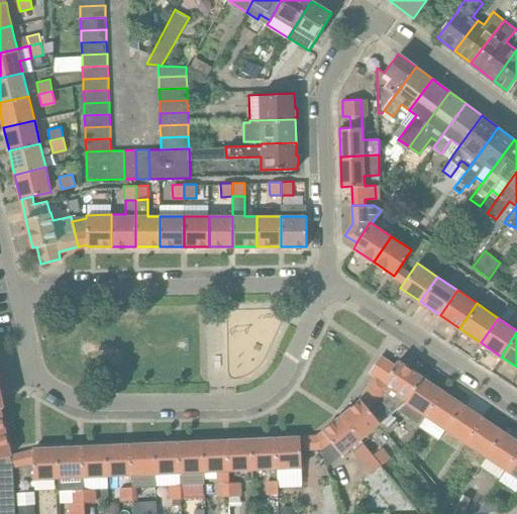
[(380,424),(406,403),(422,378),(398,361),(395,365),(381,354),(370,372),(376,376),(359,400),(360,400),(380,424)]
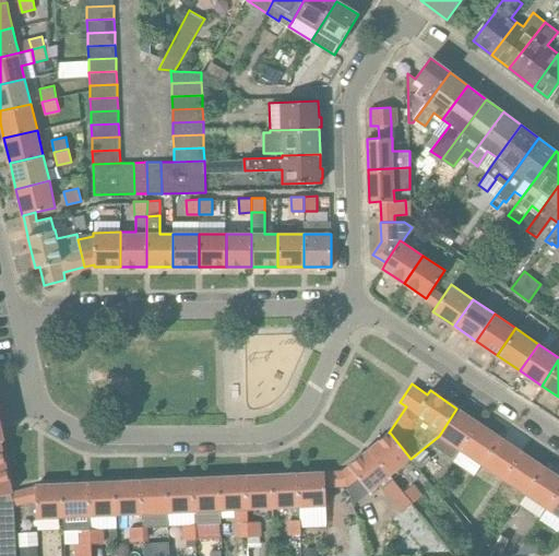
[(439,436),(458,449),(476,422),(456,409),(439,436)]
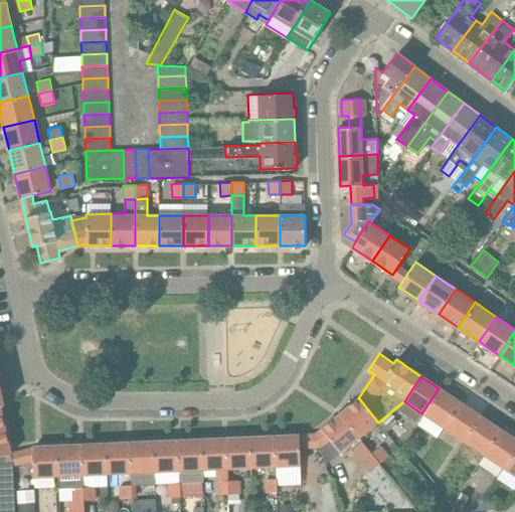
[(421,413),(445,429),(462,403),(439,388),(421,413)]
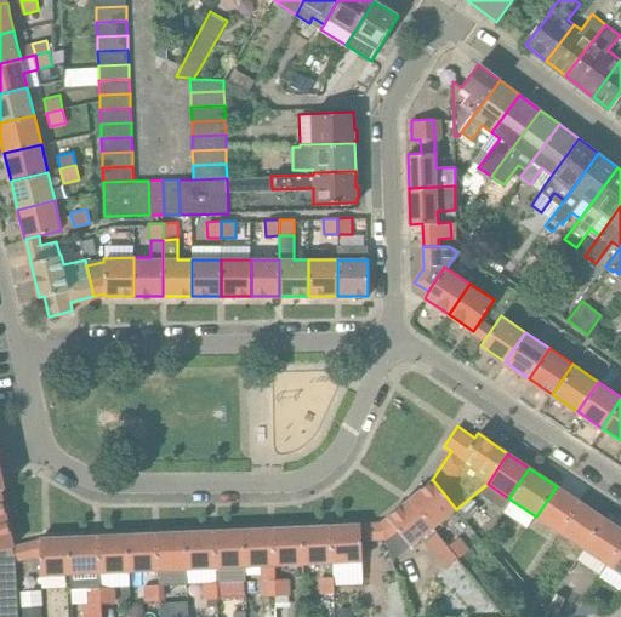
[(433,527),(456,509),(433,480),(410,498),(433,527)]
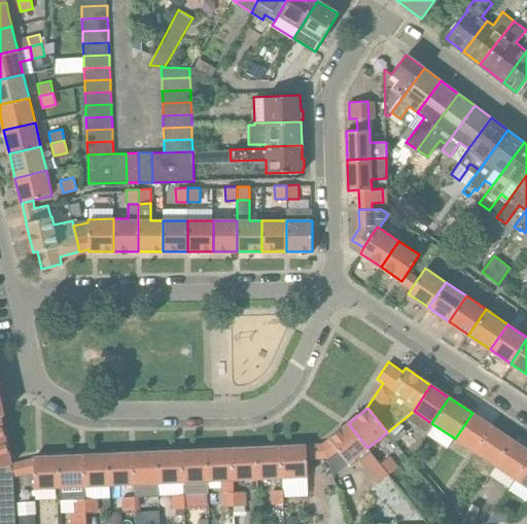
[(455,439),(475,452),(493,427),(472,413),(455,439)]
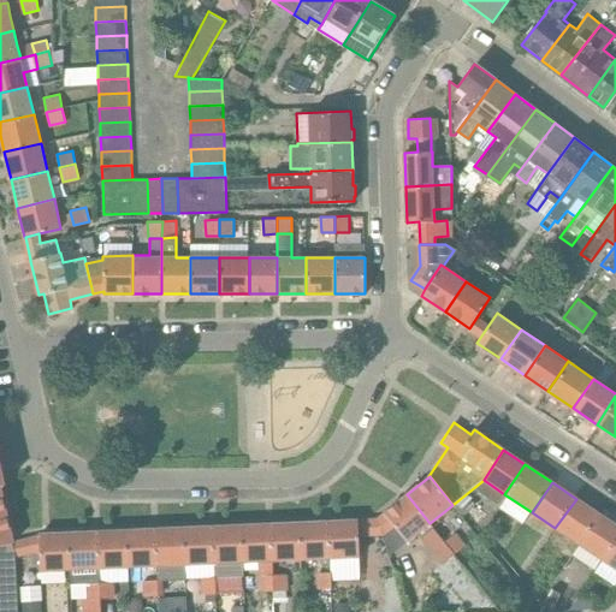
[(408,542),(430,523),(407,494),(377,518),(383,534),(394,526),(408,542)]
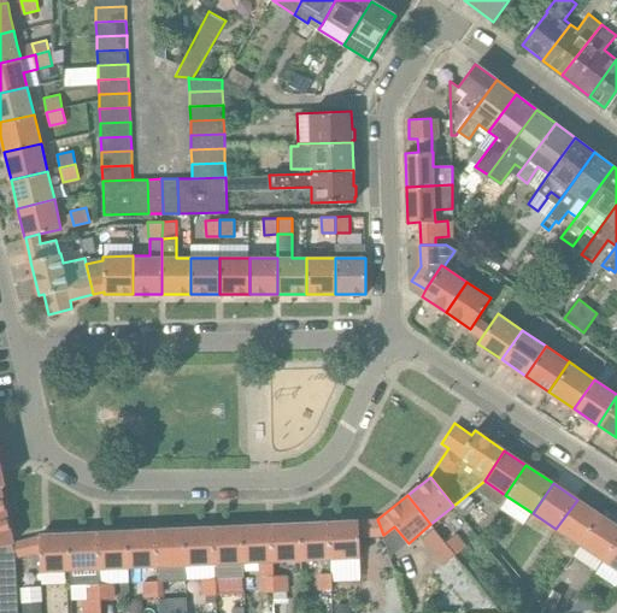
[(556,529),(579,543),(599,514),(577,500),(556,529)]
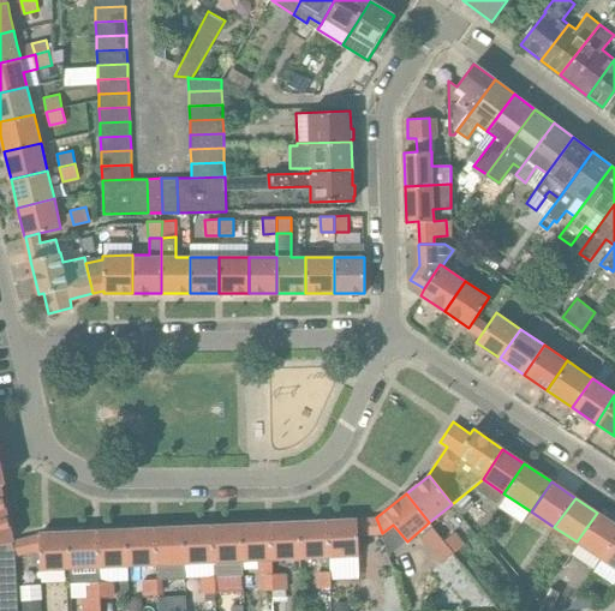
[(0,610),(18,610),(16,555),(12,541),(6,513),(0,514),(0,610)]
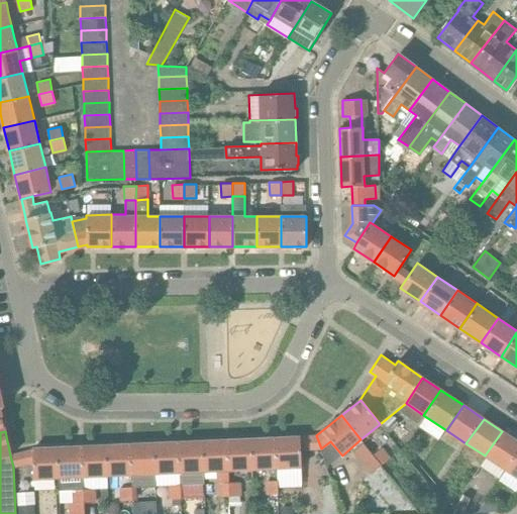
[(485,455),(504,469),(516,449),(516,441),(502,431),(485,455)]
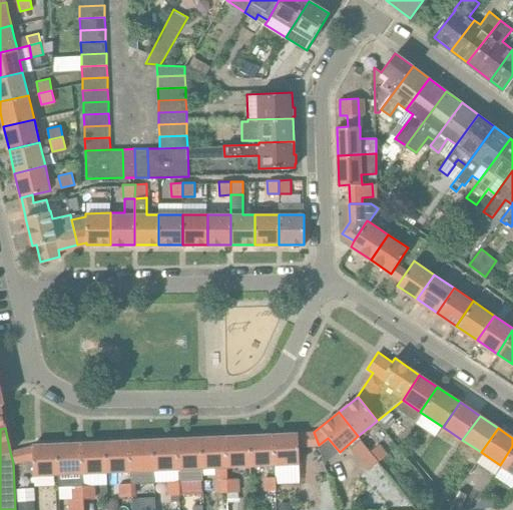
[(274,434),(275,465),(299,464),(299,446),(319,445),(314,432),(274,434)]
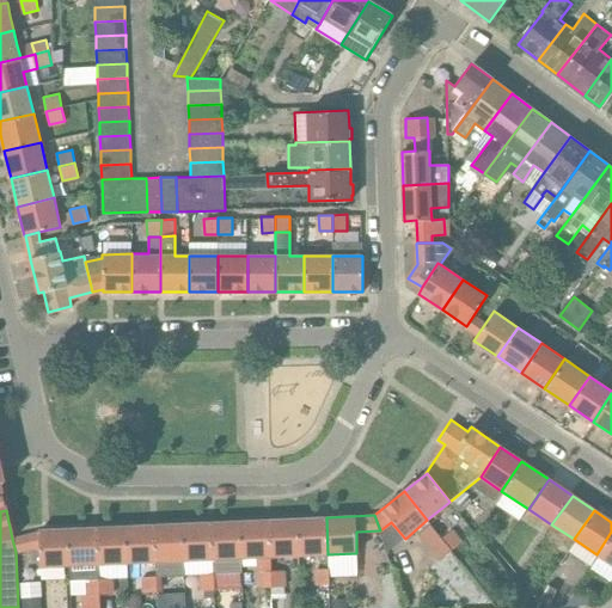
[(299,556),(328,554),(326,517),(298,519),(299,556)]
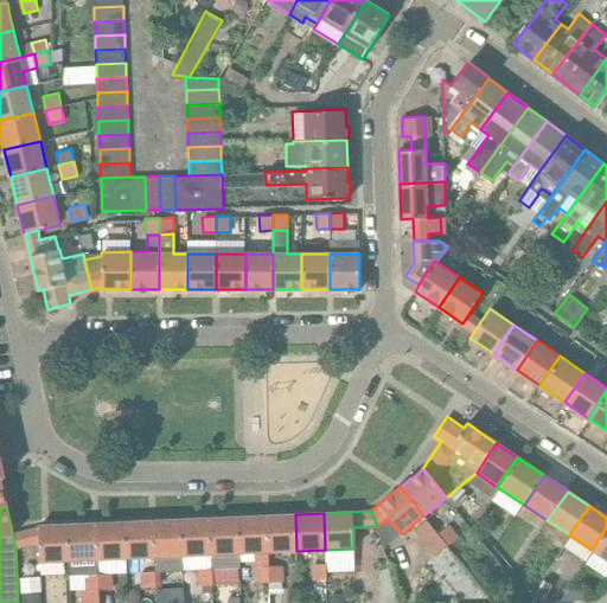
[(267,515),(268,552),(286,551),(296,551),(295,514),(267,515)]
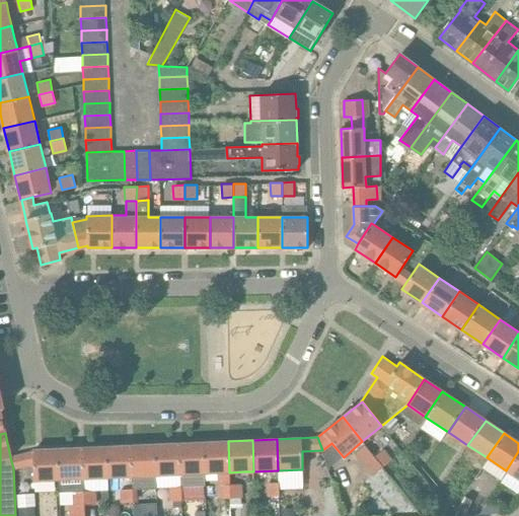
[(218,498),(230,498),(229,485),(229,472),(228,441),(203,442),(205,474),(215,473),(215,486),(218,486),(218,498)]
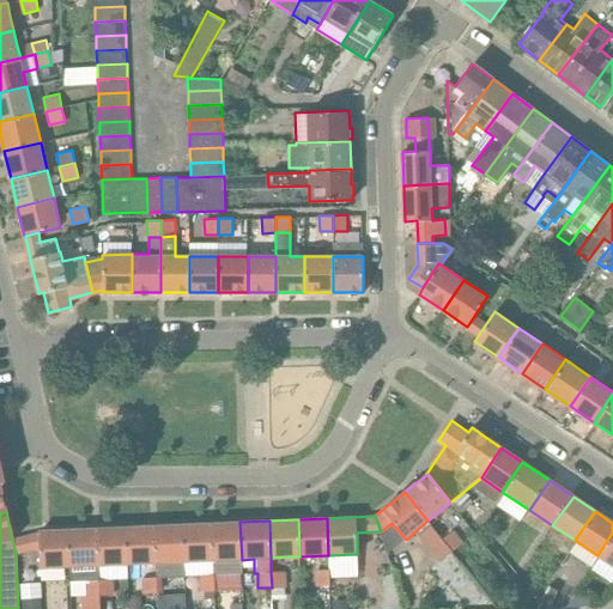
[(242,573),(242,560),(240,522),(212,523),(213,560),(213,574),(242,573)]
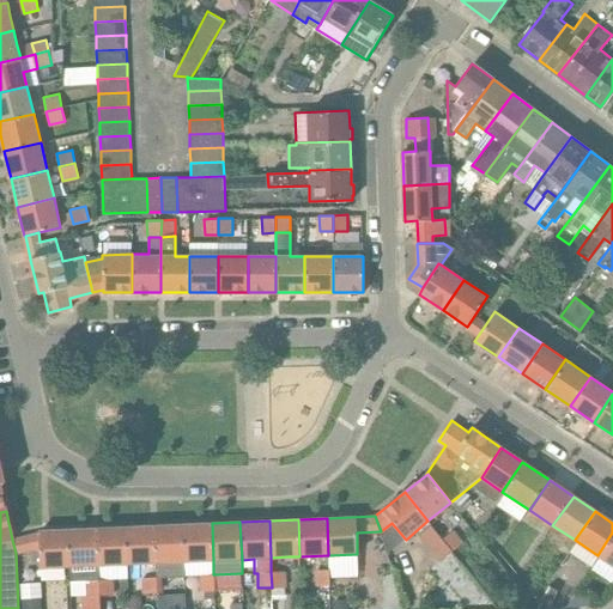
[(186,561),(213,560),(212,523),(184,524),(186,561)]
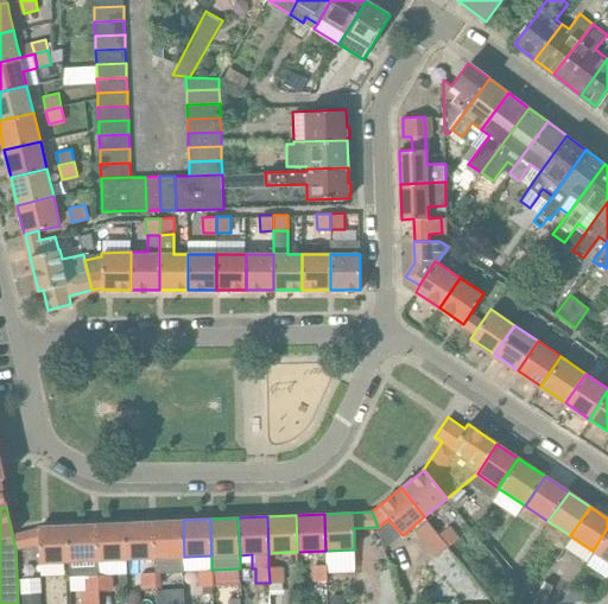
[(185,572),(184,557),(183,520),(153,521),(154,560),(154,573),(185,572)]
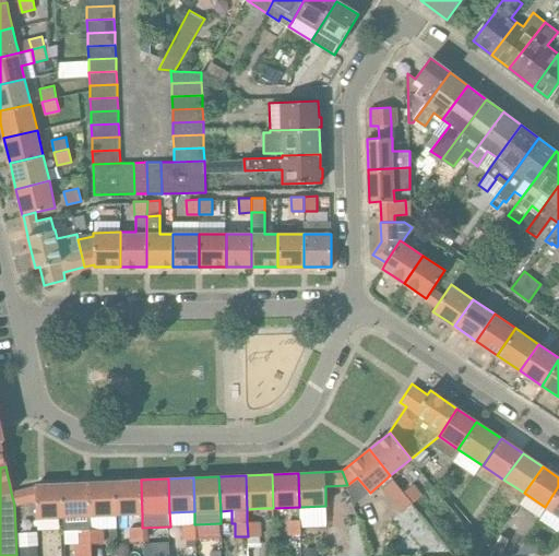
[(116,517),(142,516),(141,480),(115,481),(116,517)]
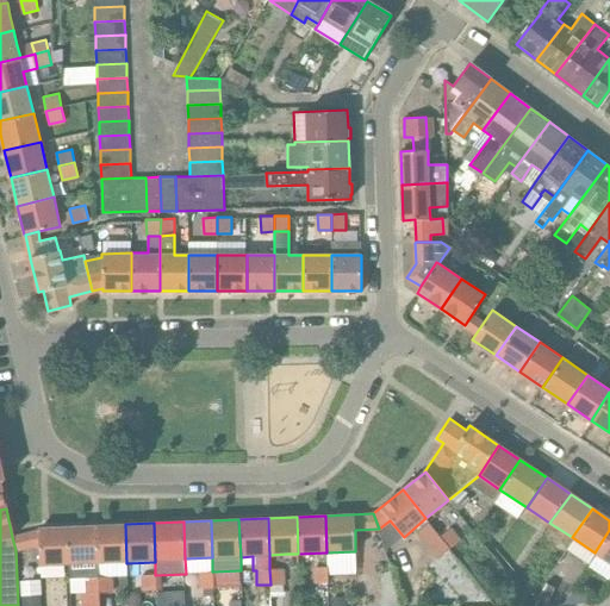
[(126,574),(126,563),(125,524),(97,525),(99,563),(99,576),(99,592),(112,592),(112,575),(126,574)]
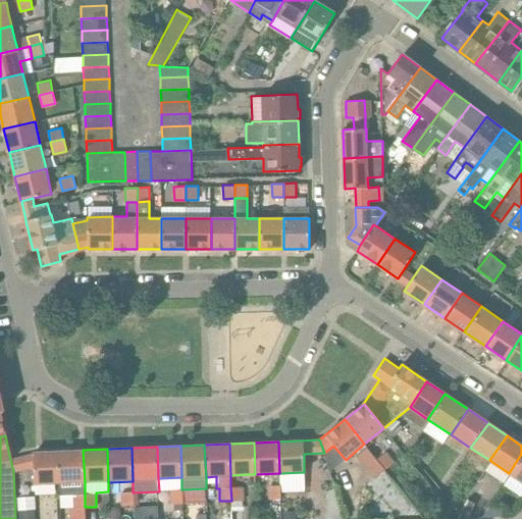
[(85,518),(85,507),(85,494),(85,482),(83,450),(58,451),(59,483),(59,496),(72,495),(73,507),(69,508),(69,518),(85,518)]
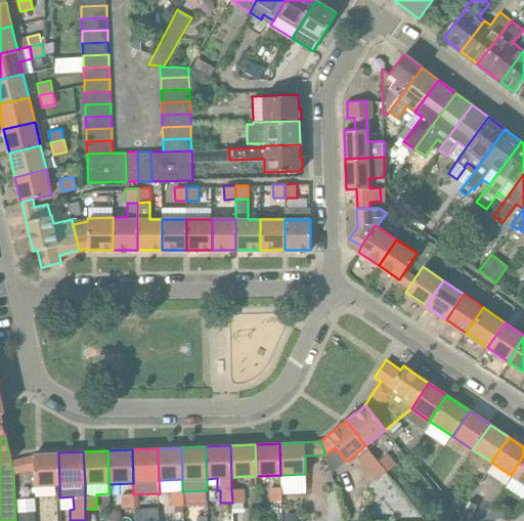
[(33,453),(33,456),(33,468),(34,486),(59,485),(58,452),(33,453)]
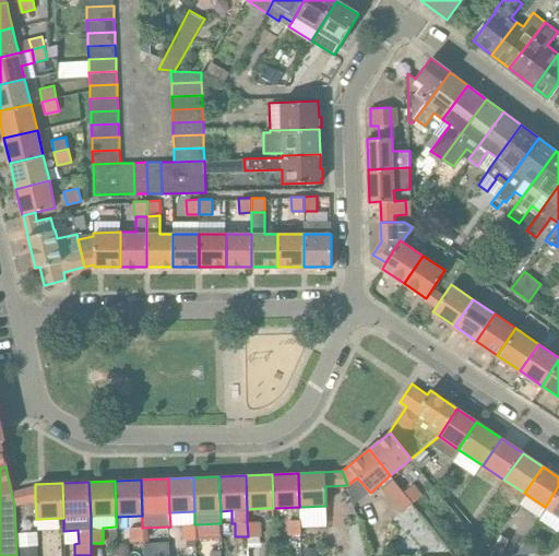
[(413,503),(421,495),(413,484),(403,492),(413,503)]
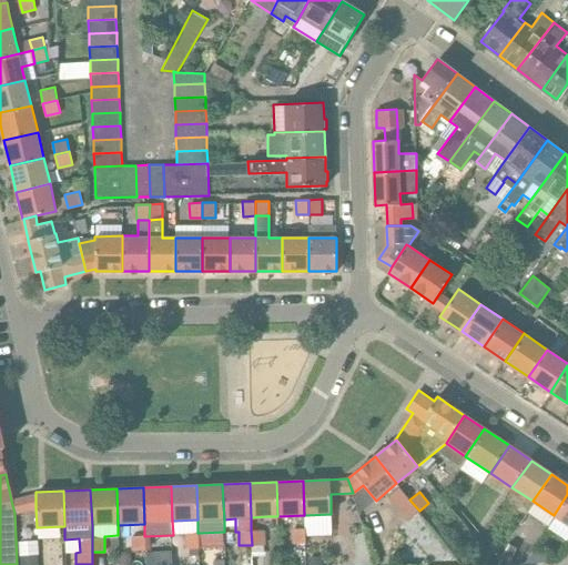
[(14,513),(36,507),(36,494),(11,501),(14,513)]
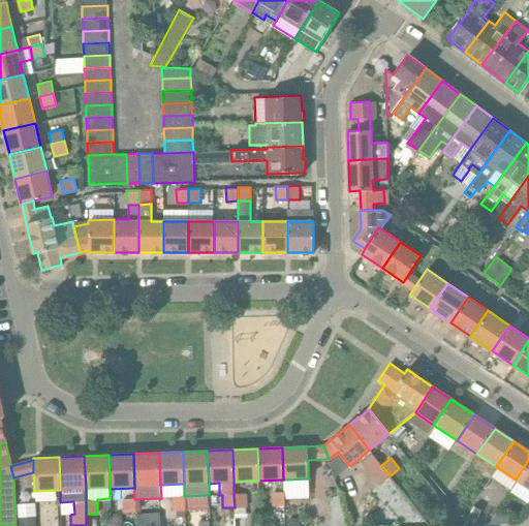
[(528,489),(528,460),(516,480),(528,489)]
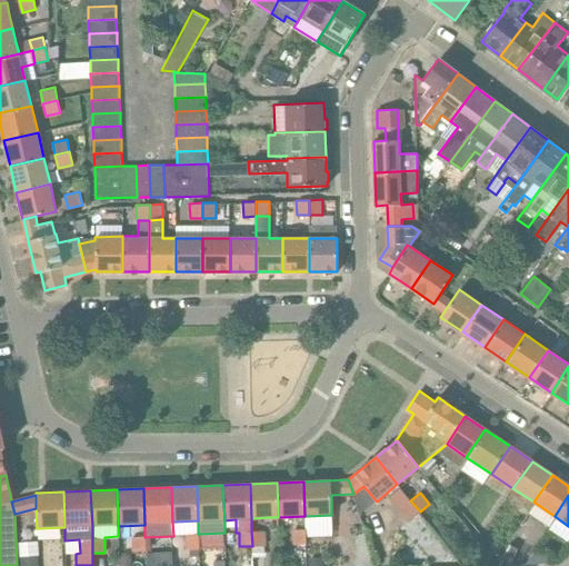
[(293,544),(307,544),(306,529),(292,529),(293,544)]
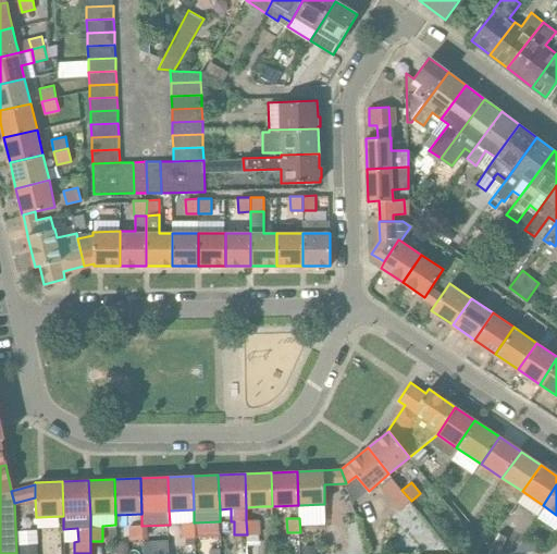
[(259,520),(246,520),(247,534),(260,534),(259,520)]
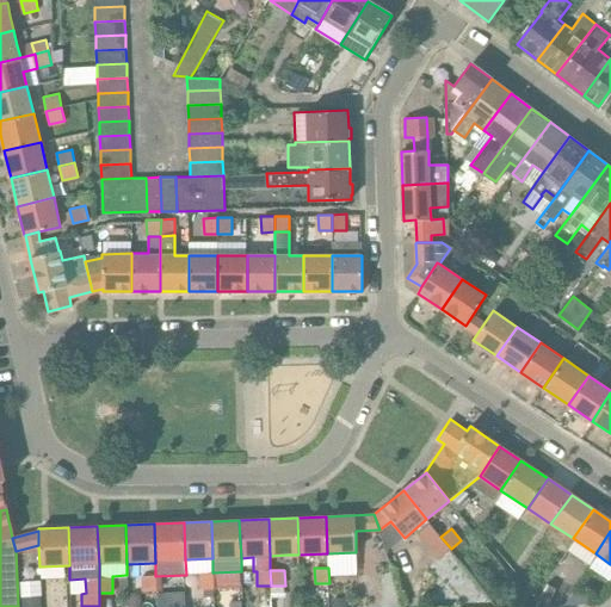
[(199,588),(214,588),(213,573),(199,573),(199,588)]
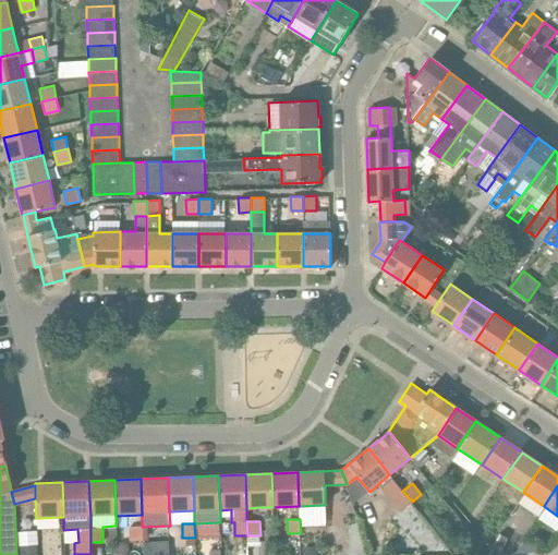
[(131,542),(143,542),(142,527),(130,528),(131,542)]
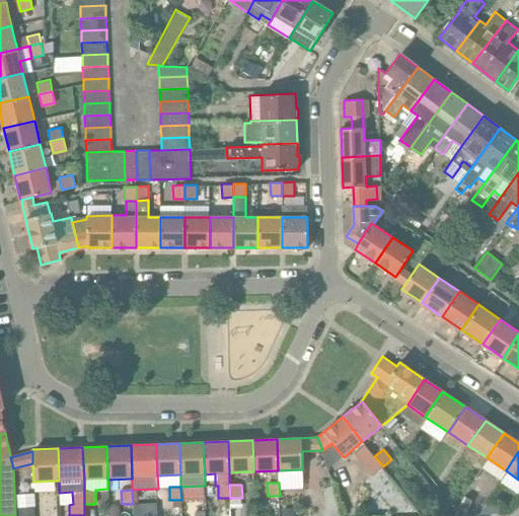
[(464,514),(469,499),(463,496),(455,514),(464,514)]
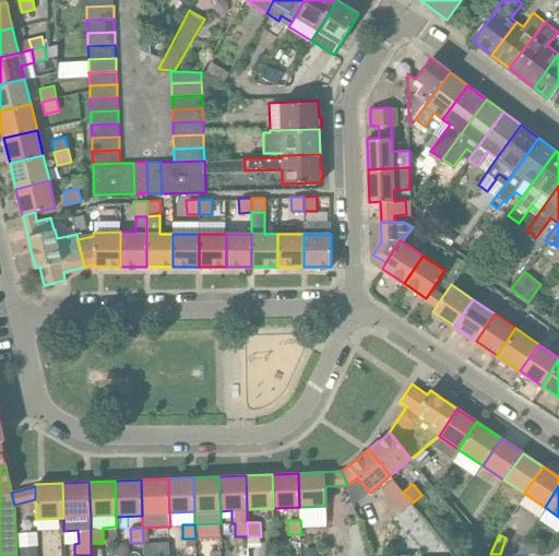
[(152,553),(152,555),(169,555),(169,542),(152,542),(152,553)]
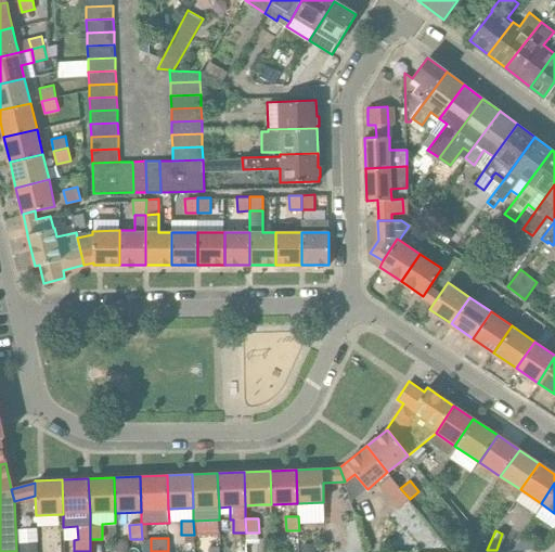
[(20,551),(37,551),(37,540),(20,541),(20,551)]
